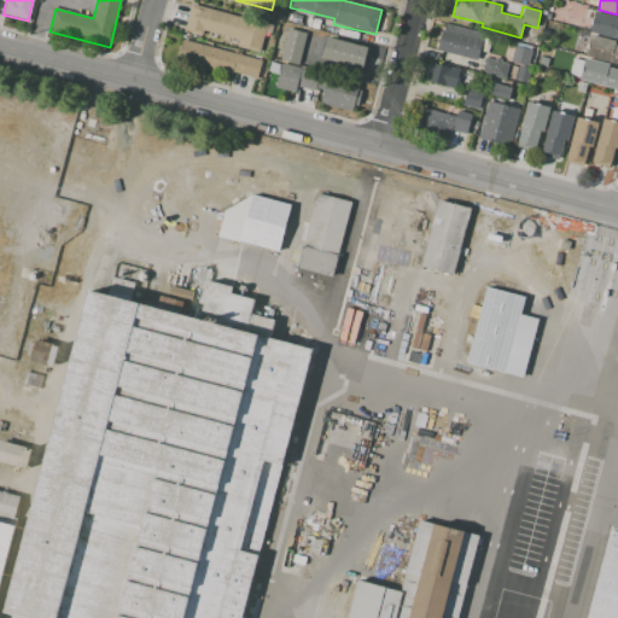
[(192,4),(270,24),(263,53),(245,48),(248,41),(204,30),(202,35),(185,30),(192,4)]
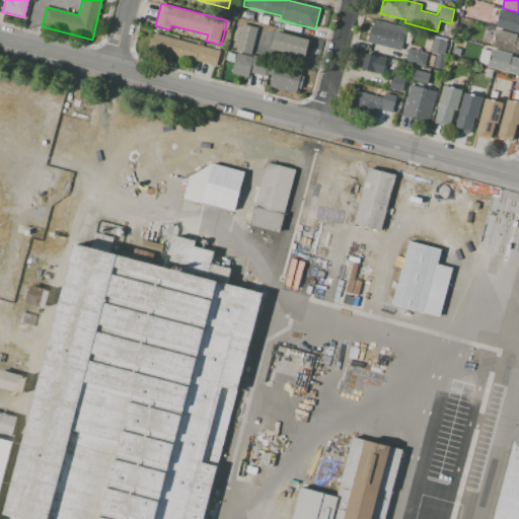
[(500,9),(518,13),(518,32),(496,27),(500,9)]
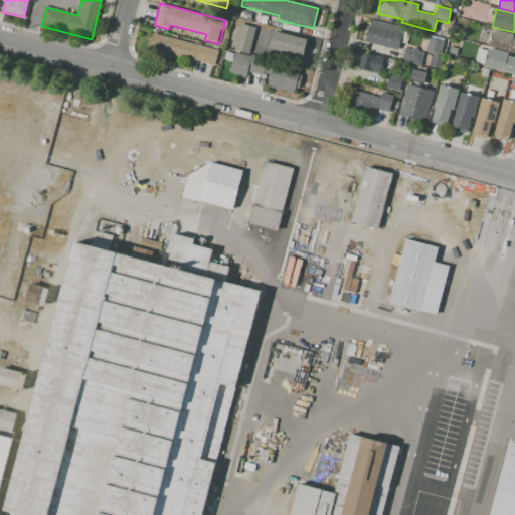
[(242,18),(244,11),(251,13),(249,20),(242,18)]
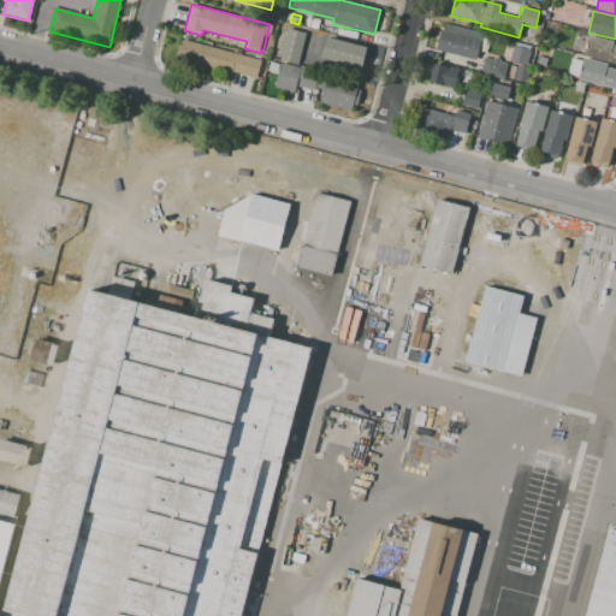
[(442,24),(483,34),(475,60),(436,51),(442,24)]
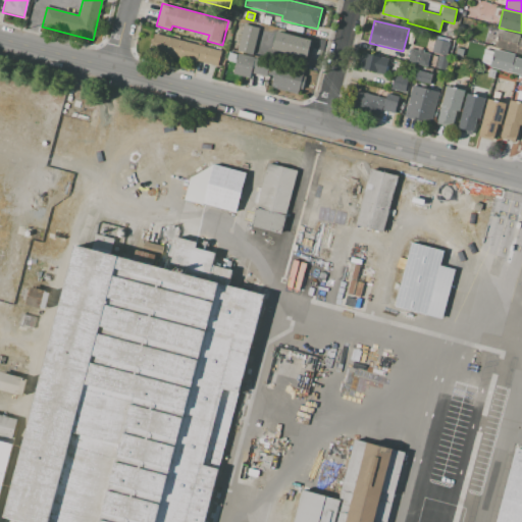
[(244,24),(259,29),(253,55),(237,51),(244,24)]
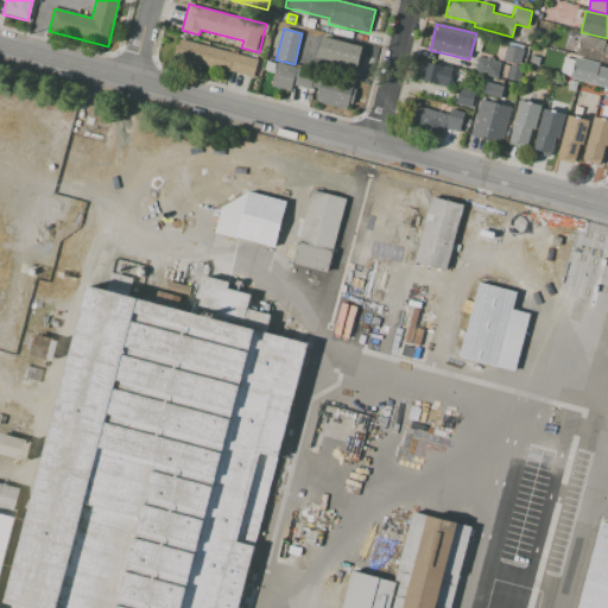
[(336,36),(339,29),(354,33),(353,39),(336,36)]
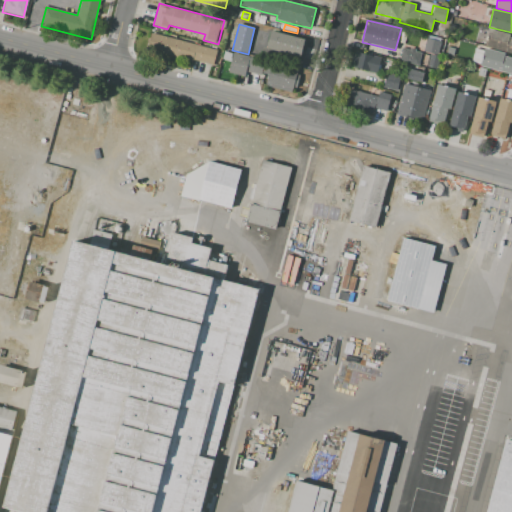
[(488,28),(508,33),(508,36),(511,37),(511,53),(484,46),(488,28)]
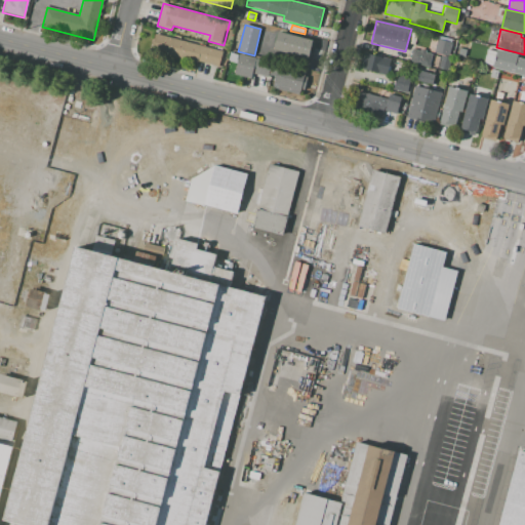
[(278,33),(312,40),(308,59),(274,51),(278,33)]
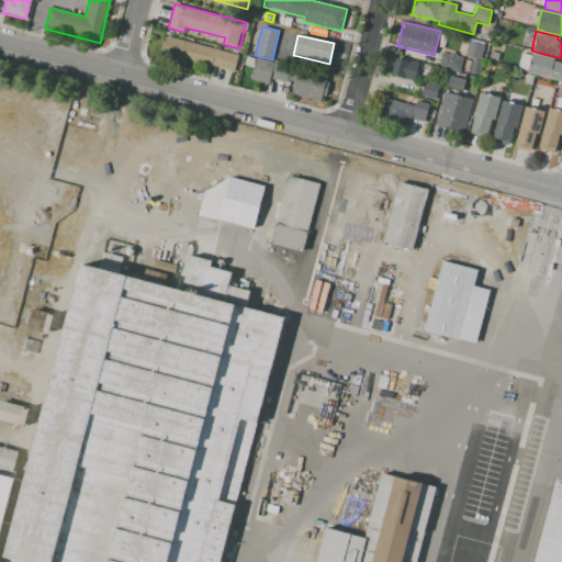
[(166,36),(239,55),(235,71),(163,52),(166,36)]
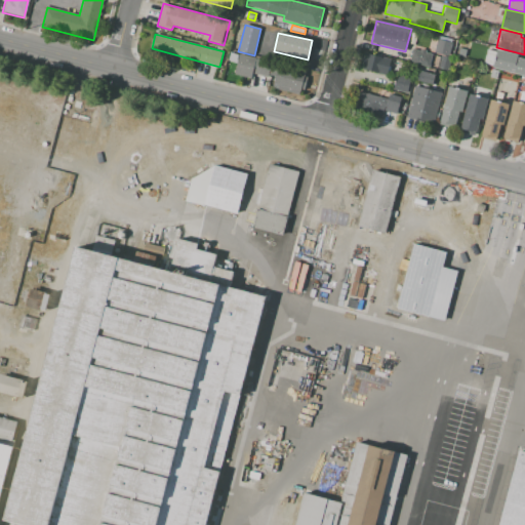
[(437,39),(451,42),(448,56),(434,53),(437,39)]
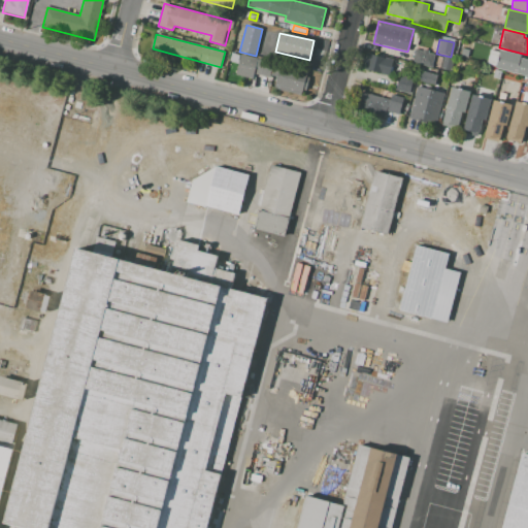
[(462,47),(469,50),(467,58),(459,56),(462,47)]
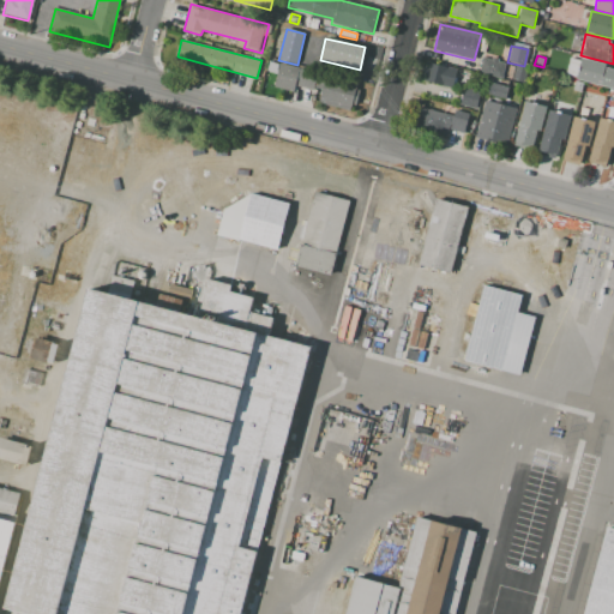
[(482,58),(479,73),(498,78),(498,74),(503,76),(505,64),(498,61),(499,59),(491,58),(491,59),(482,58)]
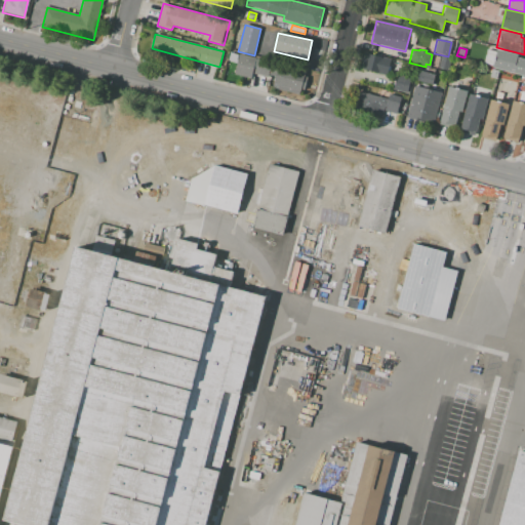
[(486,49),(496,51),(496,49),(519,54),(518,57),(524,58),(524,75),(491,67),(492,66),(483,64),(486,49)]
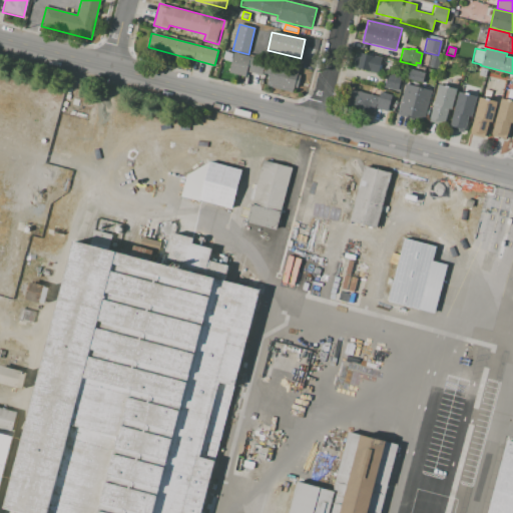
[(233,52),(301,69),(295,93),(265,85),(267,77),(245,72),(244,76),(228,72),(233,52)]
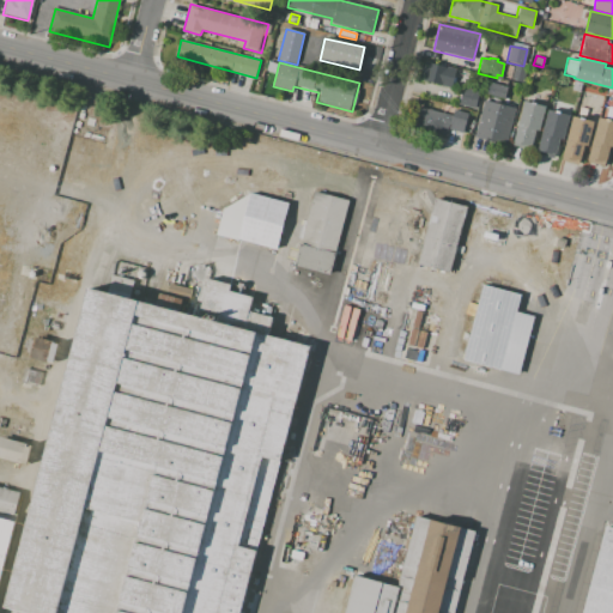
[(429,64),(455,70),(450,87),(424,80),(429,64)]
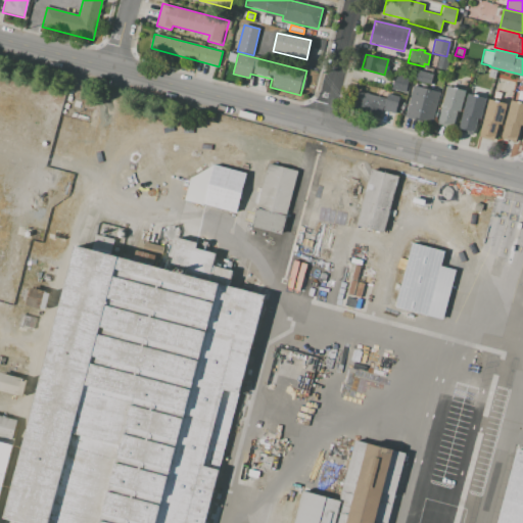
[(439,55),(448,58),(446,70),(436,67),(439,55)]
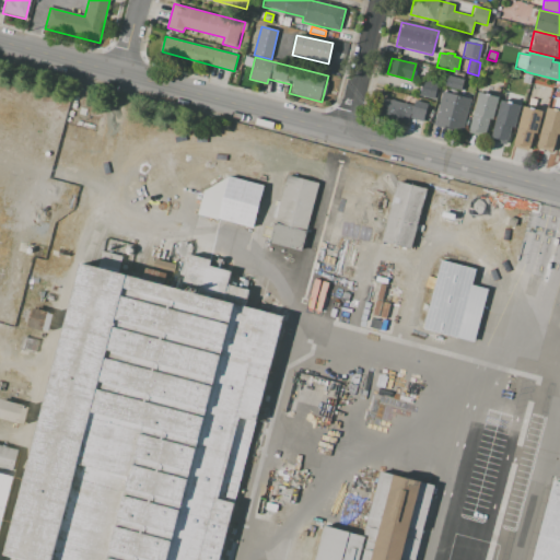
[(525,73),(533,76),(531,83),(523,82),(525,73)]
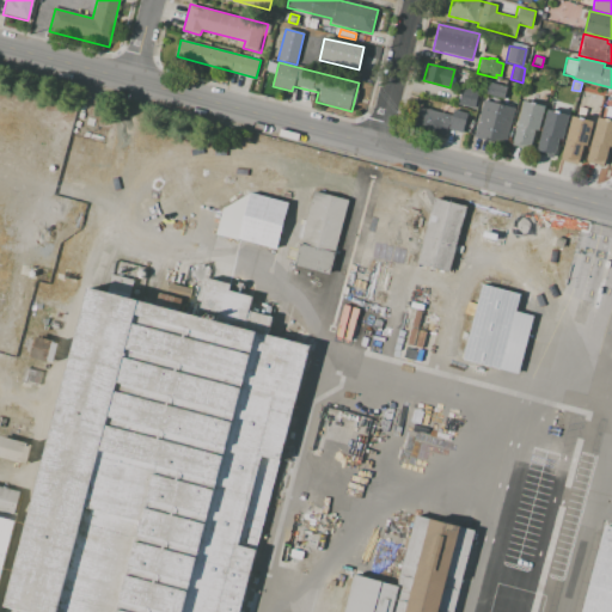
[(485,83),(506,87),(503,99),(483,95),(485,83)]
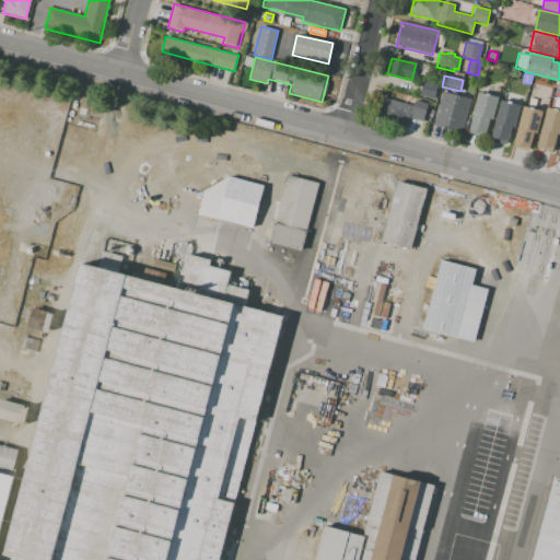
[(423,82),(438,85),(434,100),(420,95),(423,82)]
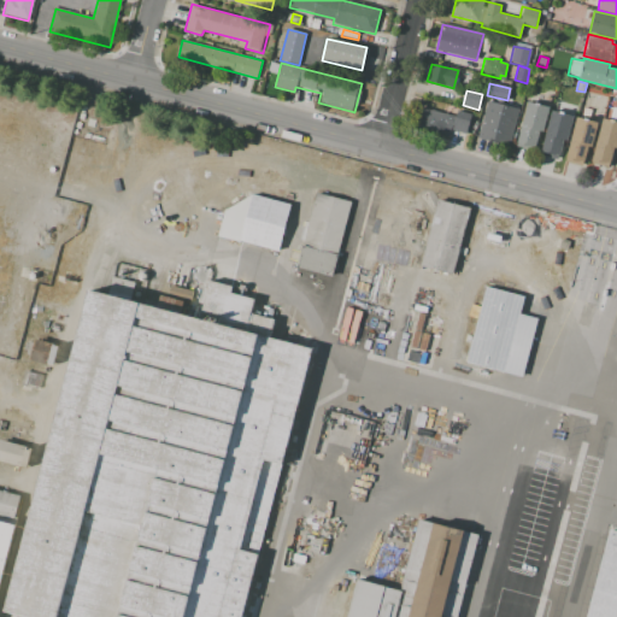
[(487,100),(518,109),(509,146),(477,137),(487,100)]
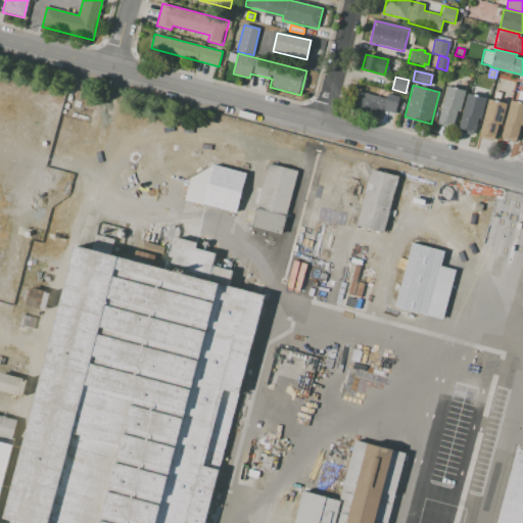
[(447,86),(466,91),(461,112),(458,111),(454,128),(438,124),(447,86)]
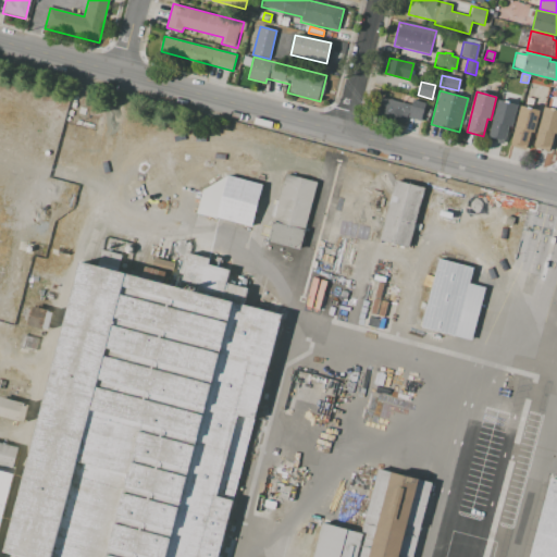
[(382,98),(410,104),(405,124),(376,116),(382,98)]
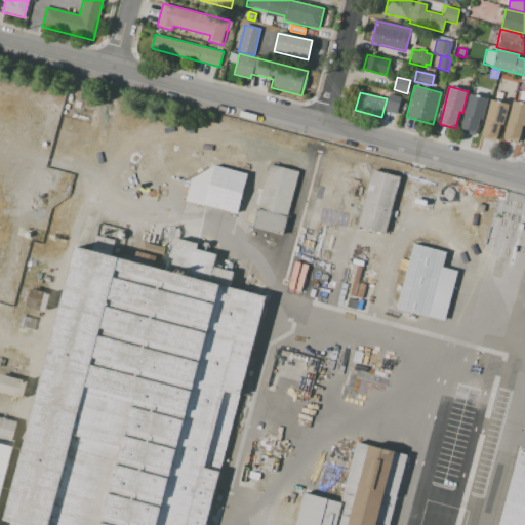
[(469,93),(488,98),(483,120),(480,119),(476,134),(459,131),(469,93)]
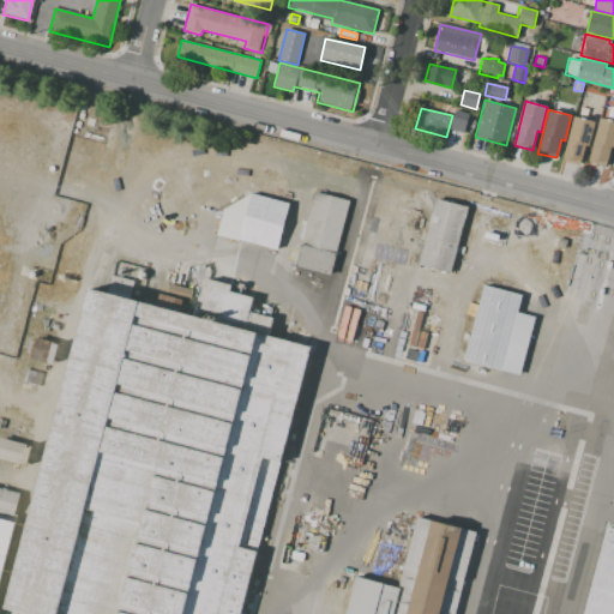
[(455,110),(469,114),(464,132),(451,128),(455,110)]
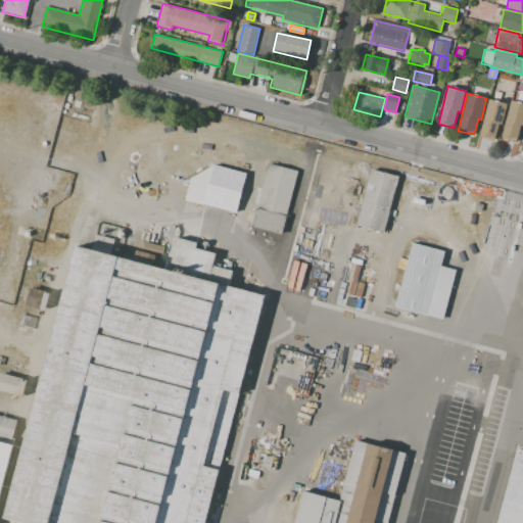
[(488,98),(507,103),(502,125),(498,124),(494,140),(479,136),(488,98)]
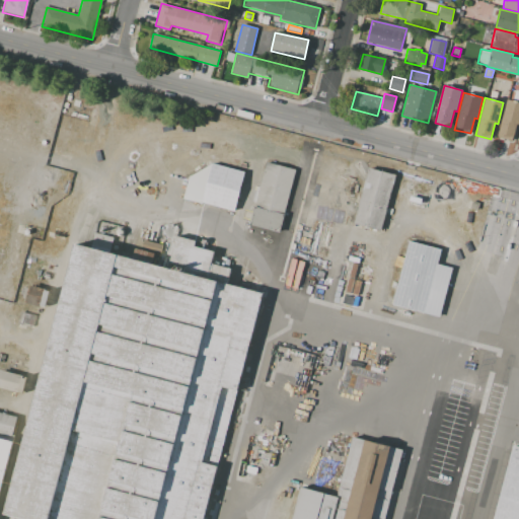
[(506,98),(518,101),(518,124),(517,124),(513,140),(497,136),(506,98)]
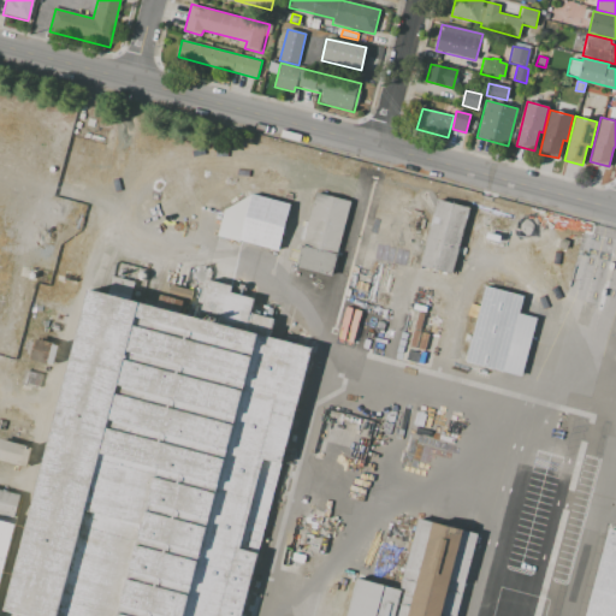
[(350,201),(314,193),(296,266),(301,267),(332,276),(350,201)]
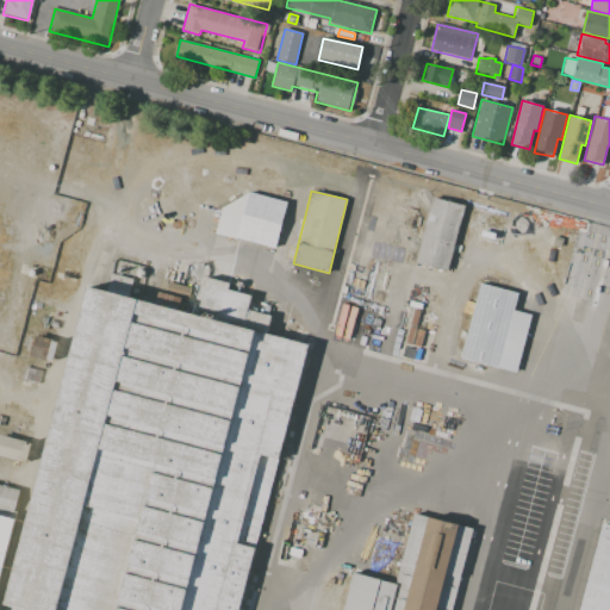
[(287,203),(249,193),(222,207),(215,232),(237,238),(275,249),(287,203)]
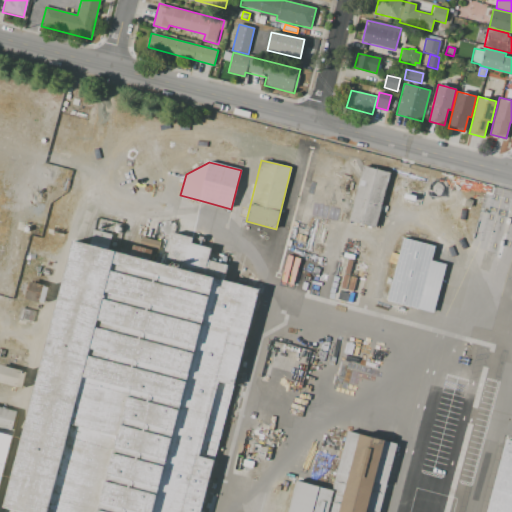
[(364,166),(390,173),(375,228),(348,220),(364,166)]
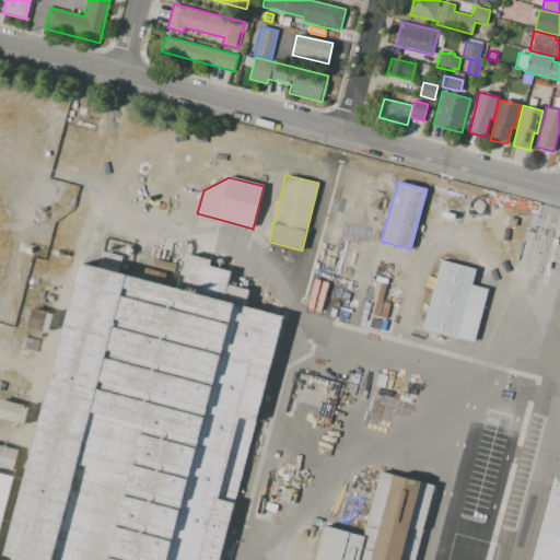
[(81,264),(4,556),(16,559),(21,559),(218,559),(282,316),(245,306),(248,291),(228,284),(231,271),(209,266),(210,260),(189,255),(181,289),(137,278),(81,264)]
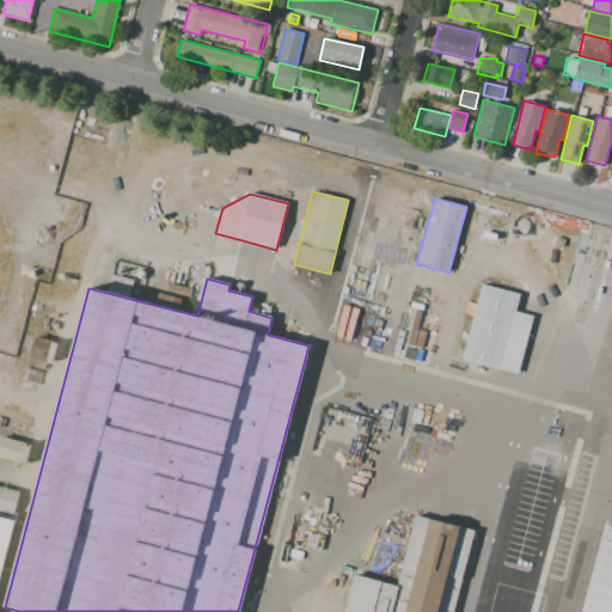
[(534,316),(520,374),(463,360),(482,285),(520,294),(516,311),(534,316)]
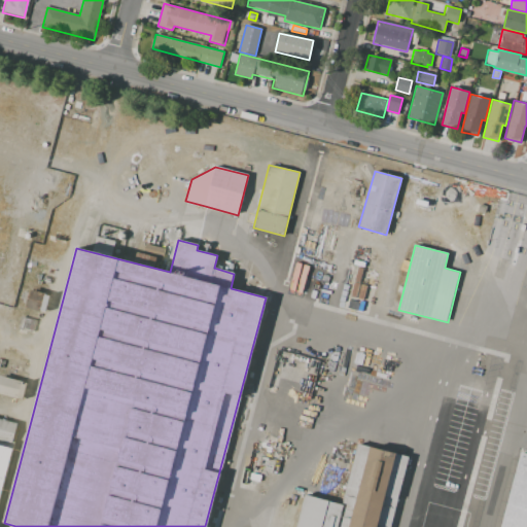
[(25,307),(29,289),(44,293),(40,311),(25,307)]
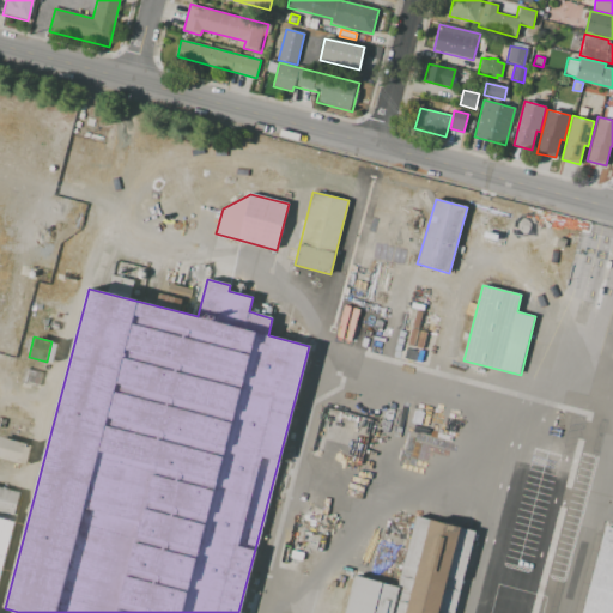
[(0,455),(0,436),(32,445),(29,462),(0,455)]
